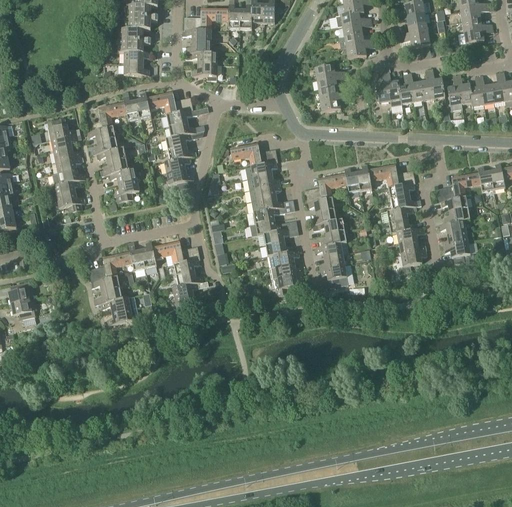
[(251,21),(261,22),(261,24),(262,24),(262,3),(257,3),(257,0),(251,0),(251,3),(251,21)]
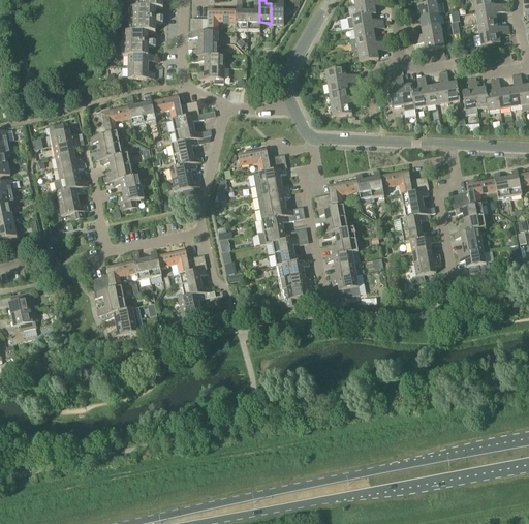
[(271,3),(271,25),(272,25),(272,23),(283,23),(283,0),(277,0),(277,3),(271,3)]
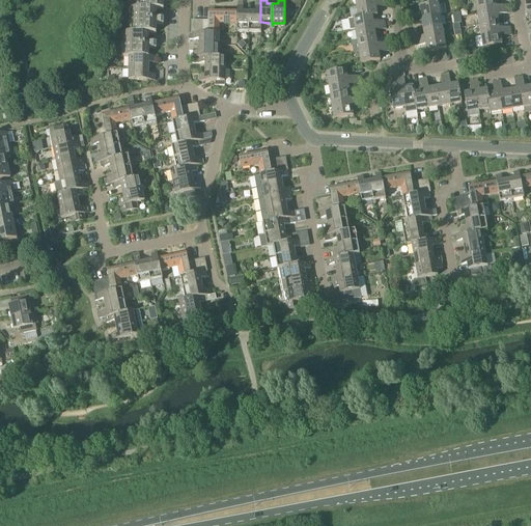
[(374,0),(356,3),(358,14),(371,11),(371,12),(376,11),(374,0)]
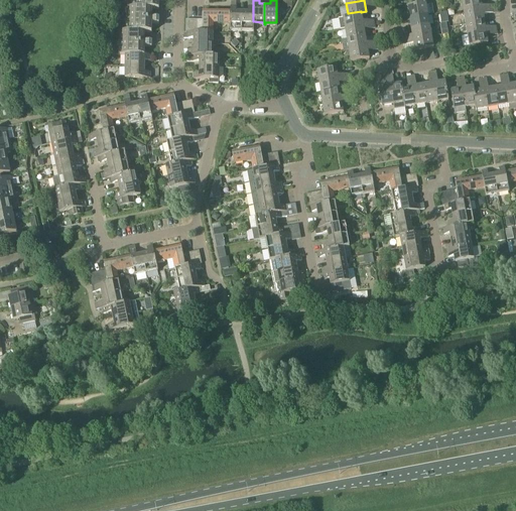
[(407,3),(409,14),(427,11),(425,0),(407,3)]
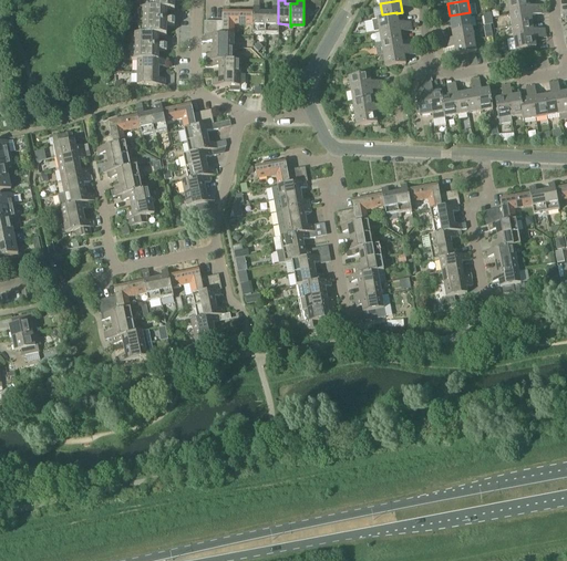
[(507,0),(509,11),(529,7),(528,0),(507,0)]
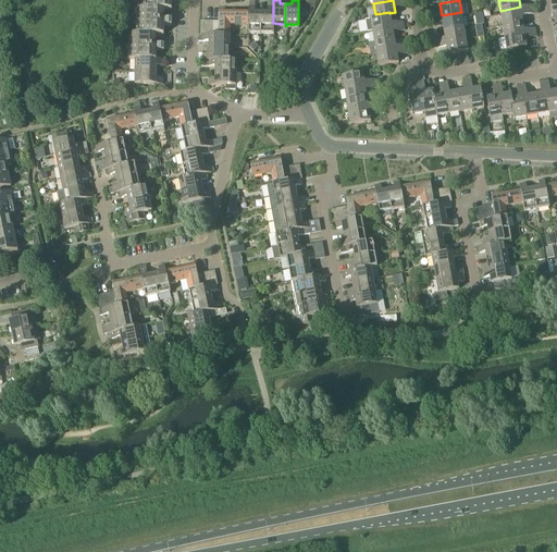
[(248,9),(248,21),(248,29),(259,29),(259,33),(260,33),(261,9),(255,9),(255,2),(248,2),(248,9)]
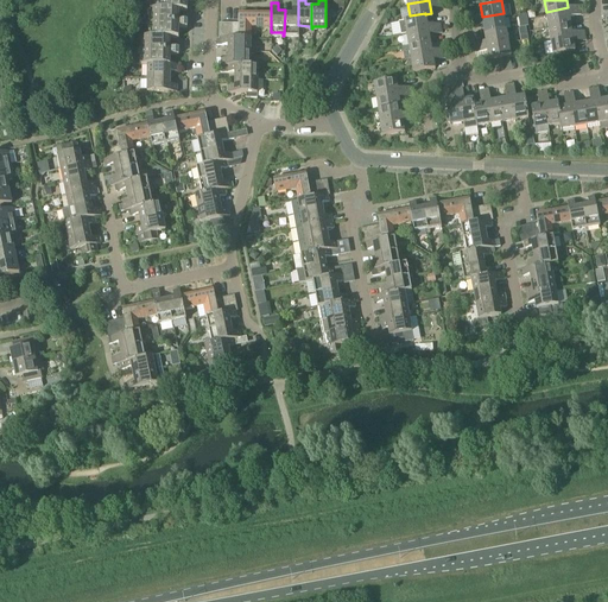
[(285,10),(284,36),(286,36),(286,32),(298,32),(298,25),(298,4),(291,4),(291,10),(285,10)]
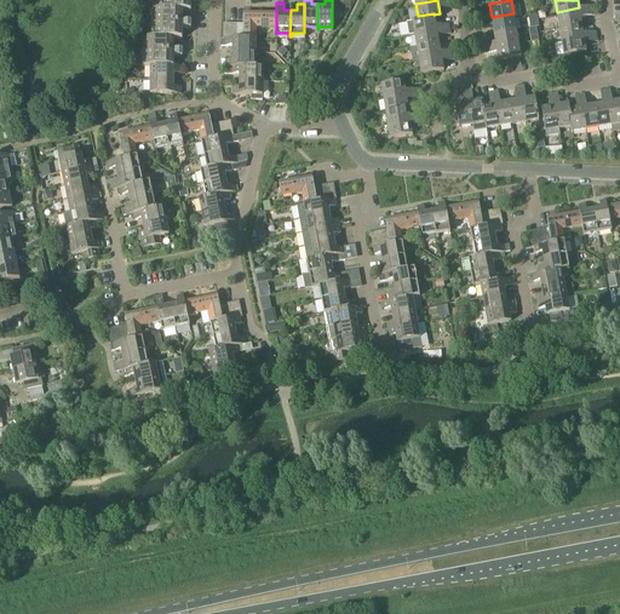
[(182,17),(182,6),(160,6),(151,6),(151,18),(148,18),(148,22),(151,22),(150,34),(173,34),(182,34),(182,24),(190,24),(190,17),(182,17)]
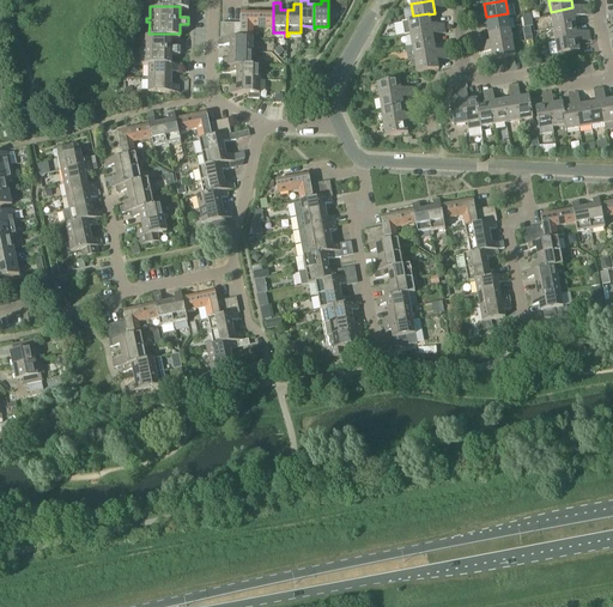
[(572,7),(551,12),(552,24),(575,20),(572,7)]
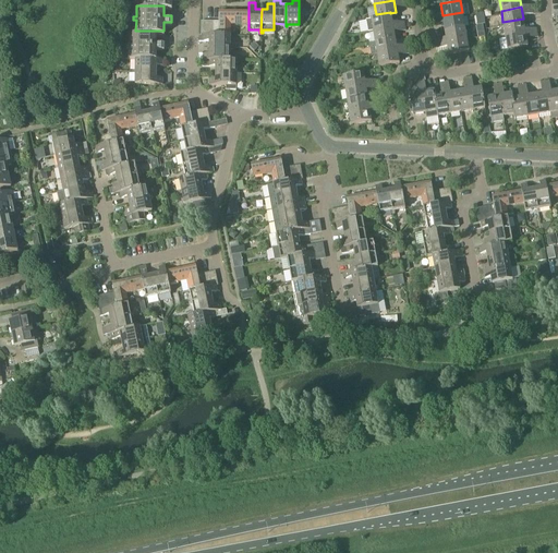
[(249,9),(218,9),(218,14),(218,32),(230,32),(230,21),(249,21),(249,9)]
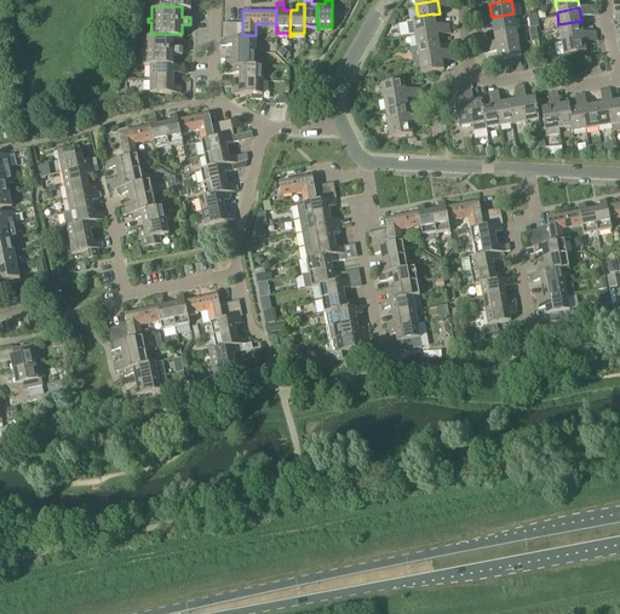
[(418,16),(412,17),(406,17),(408,32),(414,30),(436,27),(434,15),(434,13),(418,16)]
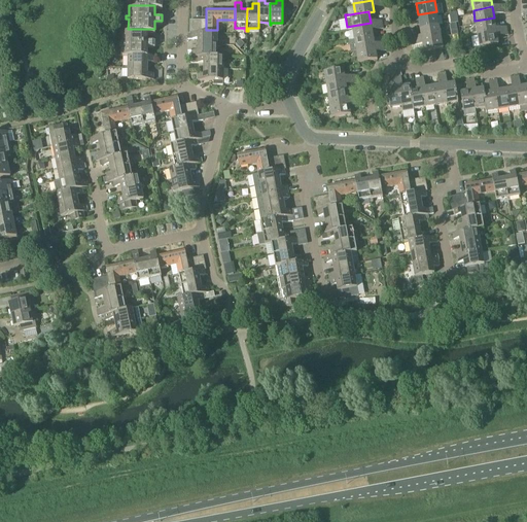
[(436,11),(418,14),(419,26),(438,23),(436,11)]
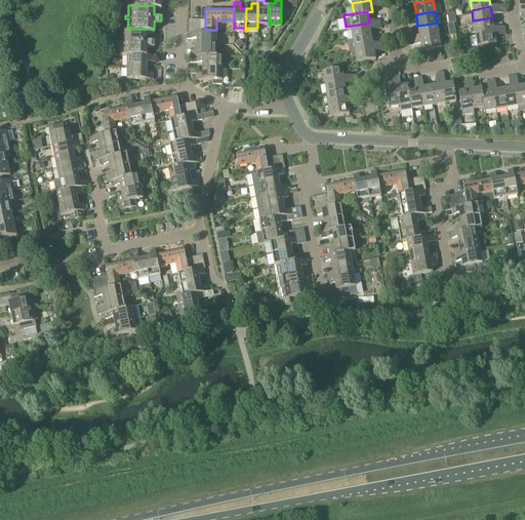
[(492,17),(473,21),(475,32),(493,29),(492,17)]
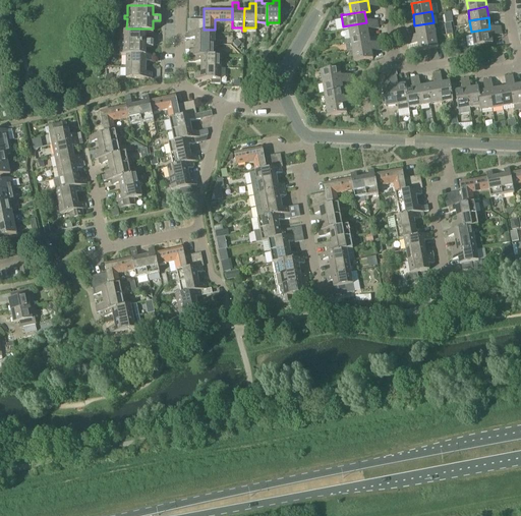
[(366,22),(348,25),(350,36),(368,33),(366,22)]
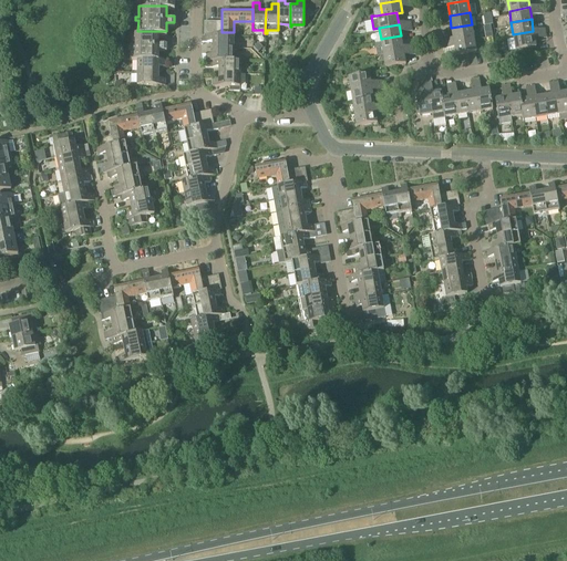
[(472,24),(451,28),(453,39),(473,35),(472,24)]
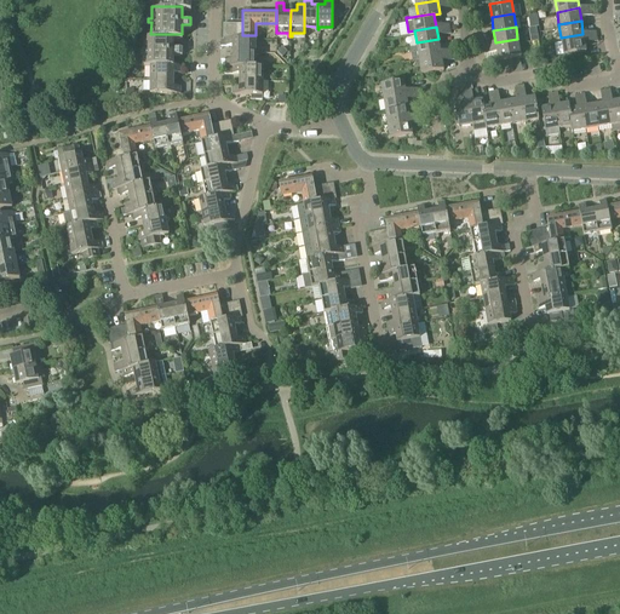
[(173,44),(173,34),(150,34),(143,33),(142,46),(139,46),(139,49),(142,49),(142,62),(150,62),(150,61),(173,62),(173,51),(182,51),(182,45),(173,44)]
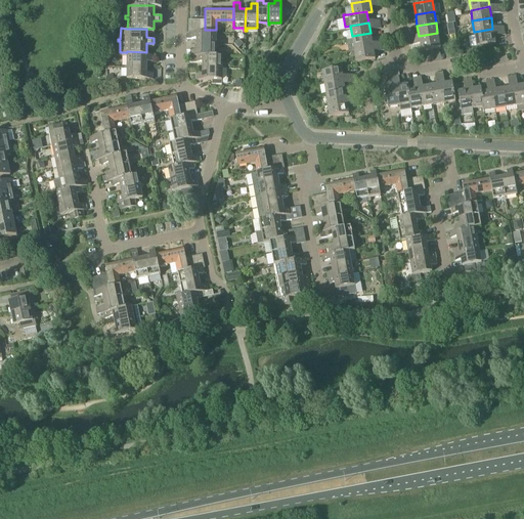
[(492,29),(474,32),(476,43),(494,40),(492,29)]
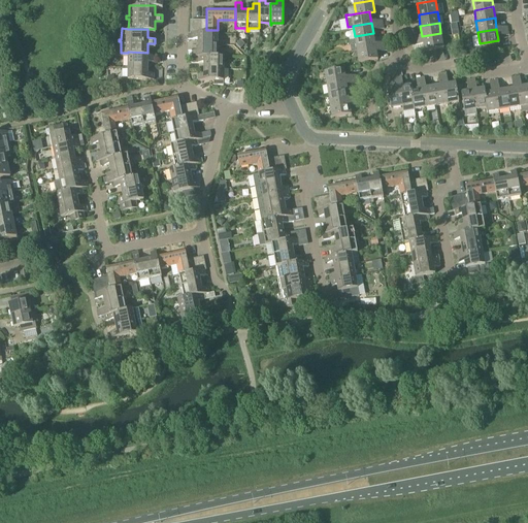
[(195,30),(192,30),(192,35),(198,35),(198,41),(220,41),(220,40),(218,40),(218,30),(201,30),(197,30),(195,30)]
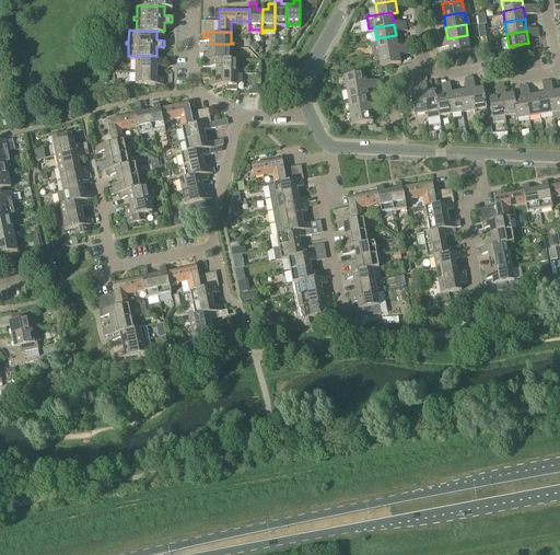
[(396,35),(376,38),(376,39),(371,39),(373,51),(377,50),(398,47),(396,35)]
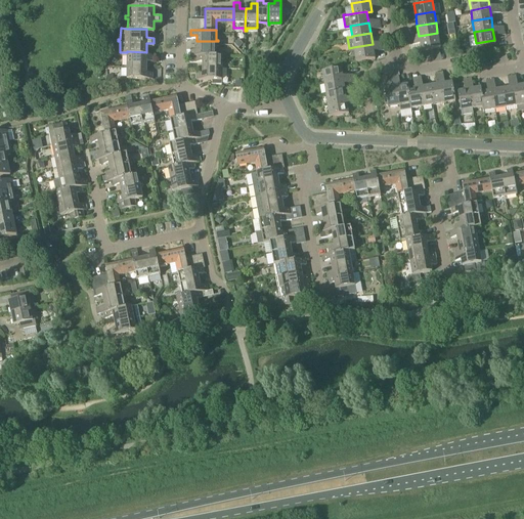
[(437,33),(419,36),(421,48),(439,44),(437,33)]
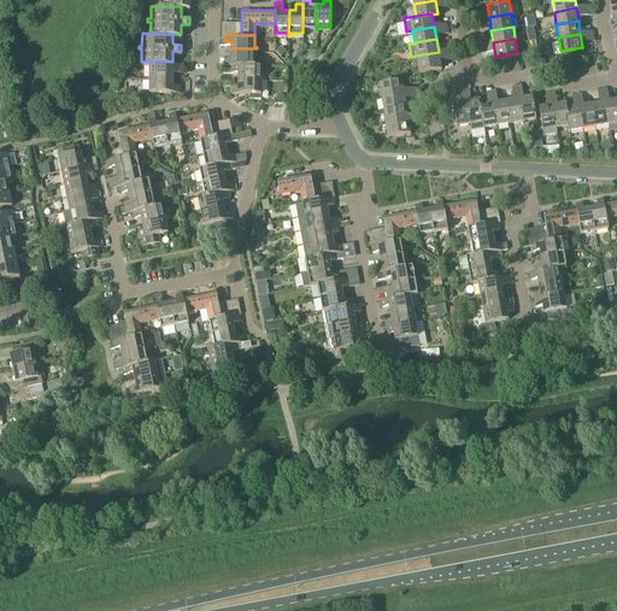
[(224,56),(224,63),(230,63),(230,62),(253,63),(253,62),(254,51),(257,51),(257,48),(231,48),(231,56),(224,56)]
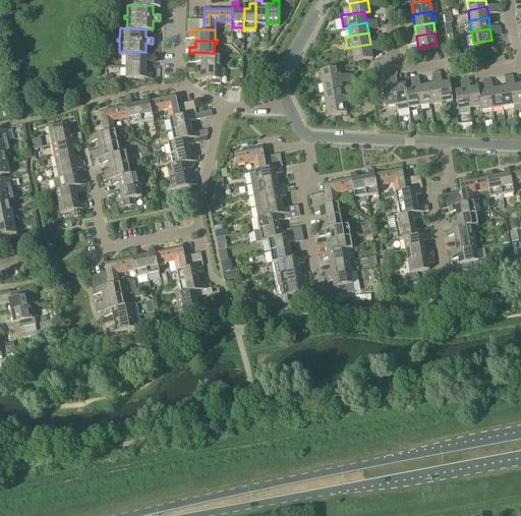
[(370,44),(351,47),(353,58),(372,55),(370,44)]
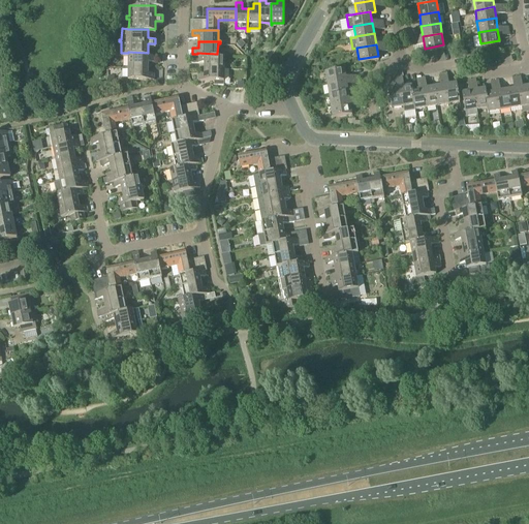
[(125,63),(125,64),(148,64),(148,58),(154,59),(154,53),(148,53),(128,52),(128,53),(128,63),(125,63)]
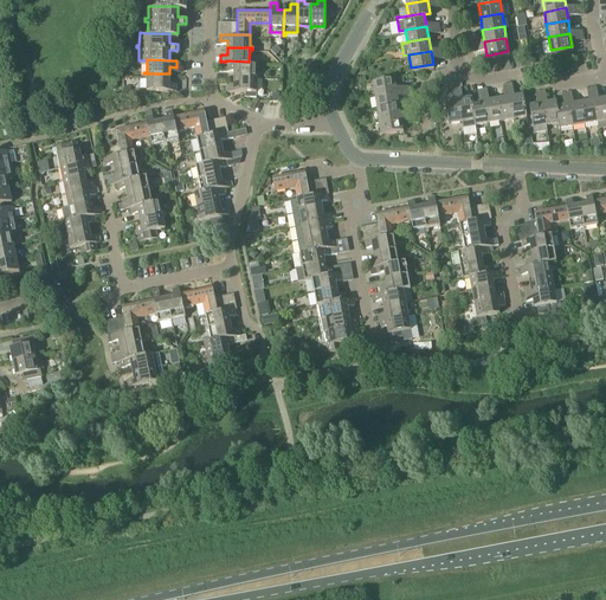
[(226,60),(226,62),(226,68),(233,68),(233,75),(259,75),(259,73),(256,73),(256,60),(249,60),(249,62),(226,60)]
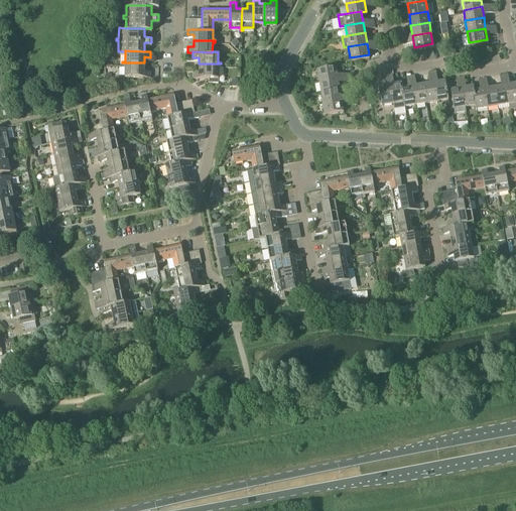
[(144,62),(122,62),(122,64),(125,64),(124,75),(149,75),(149,69),(144,69),(144,62)]
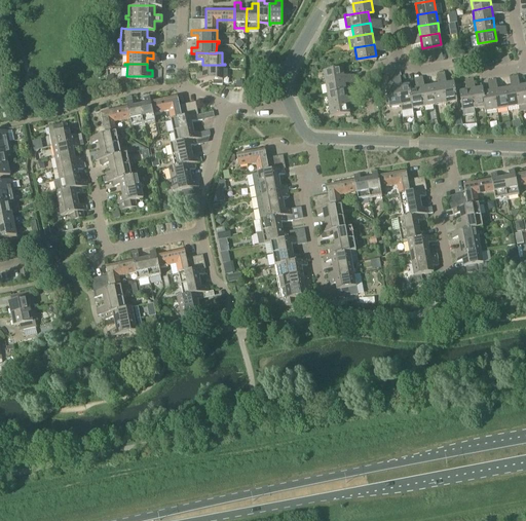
[(225,65),(202,65),(202,71),(196,71),(196,77),(222,77),(222,66),(225,66),(225,65)]
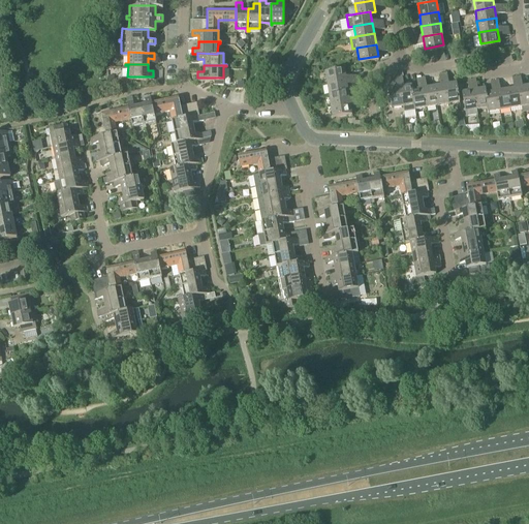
[(325,69),(327,81),(346,78),(344,66),(325,69)]
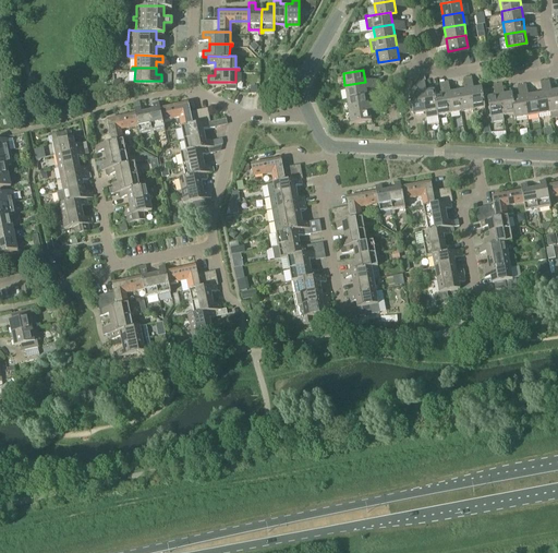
[(365,82),(344,85),(347,96),(366,94),(365,82)]
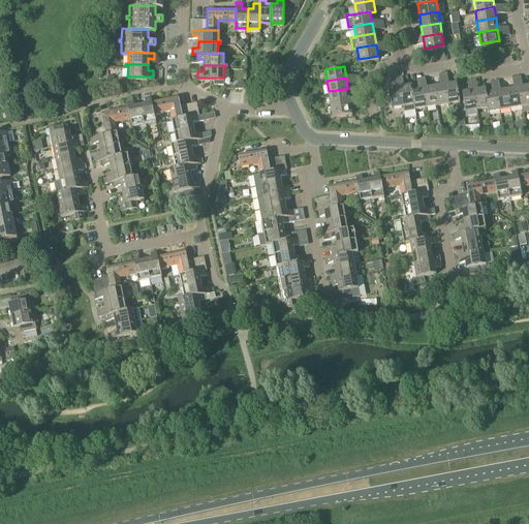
[(456,80),(444,82),(447,100),(459,98),(456,80)]
